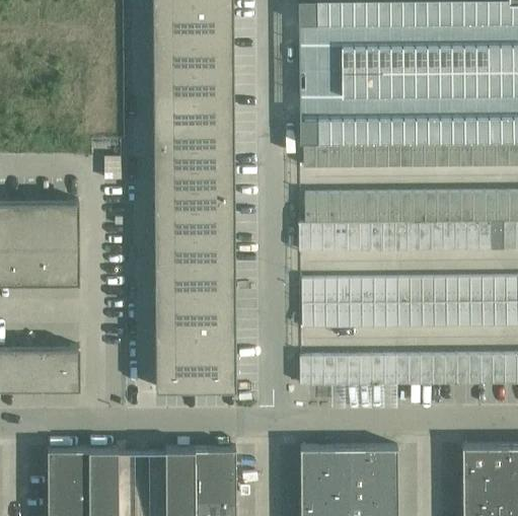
[(152,0),(156,388),(160,388),(160,387),(232,386),(232,388),(236,388),(232,0),(152,0)]
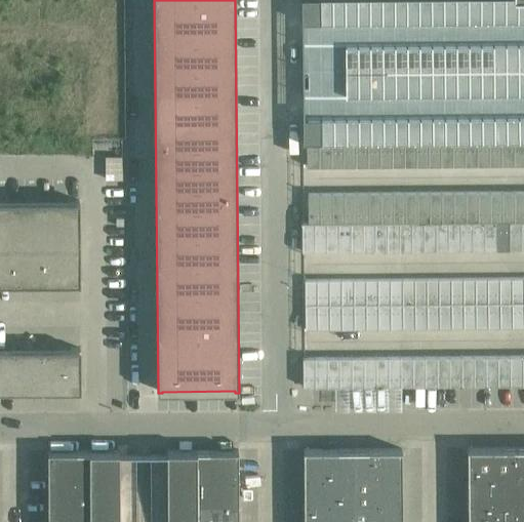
[(523,0),(300,0),(301,24),(523,22),(523,0)]
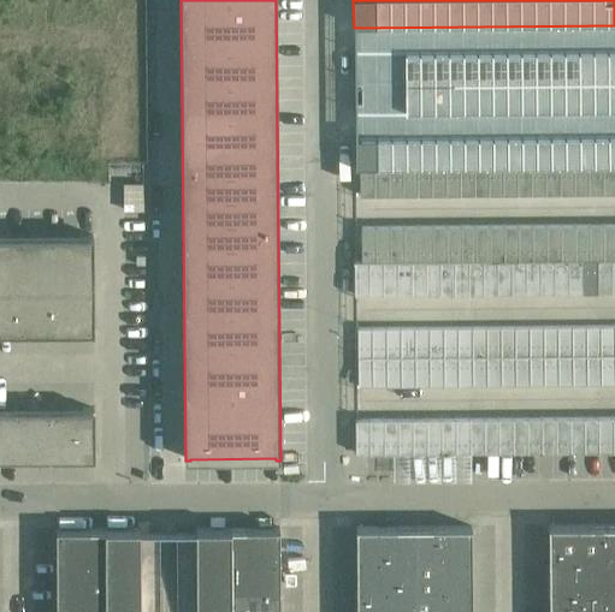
[(614,52),(361,54),(362,113),(614,110),(614,52)]
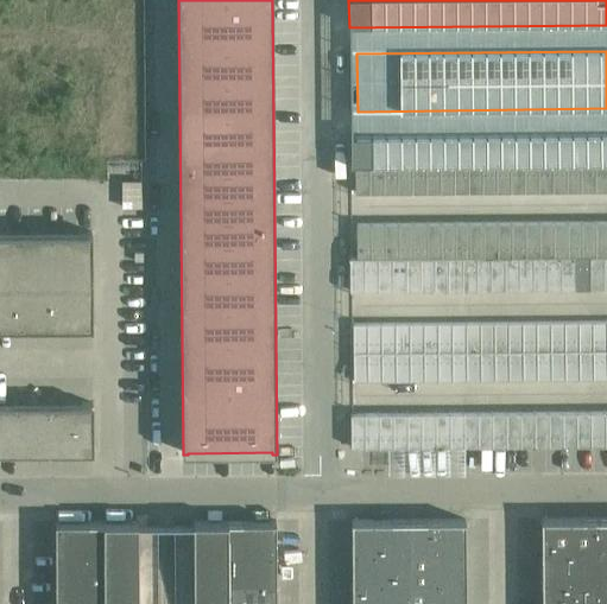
[(606,134),(351,138),(351,166),(355,166),(606,163),(606,134)]
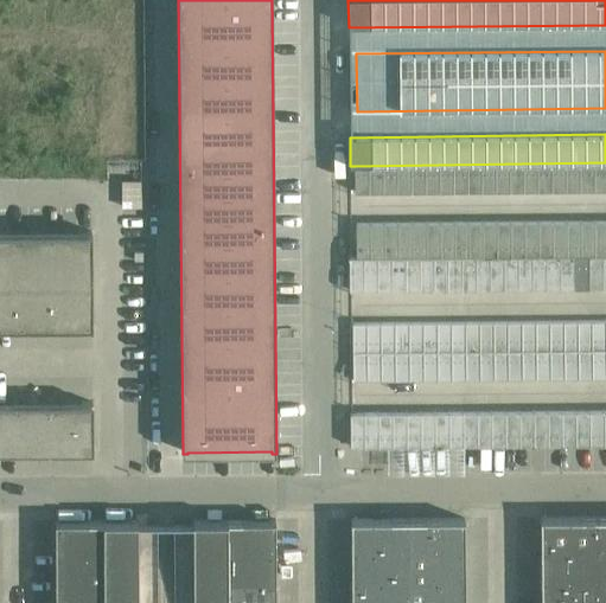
[(552,165),(538,166),(538,194),(553,193),(552,165)]
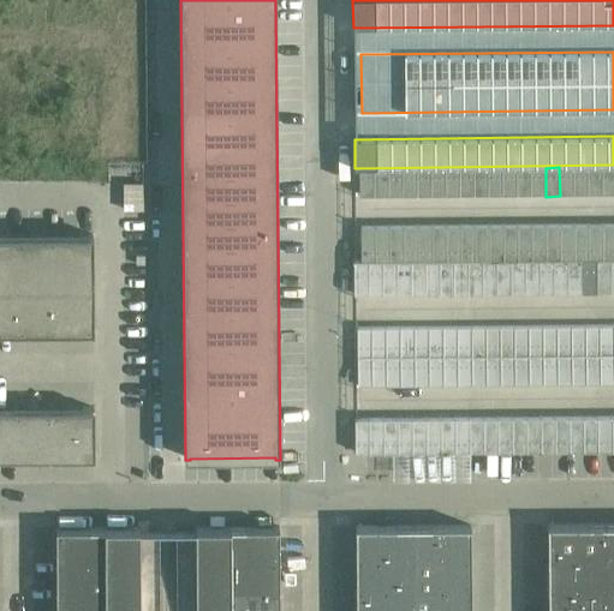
[(573,167),(559,167),(560,196),(573,196),(573,167)]
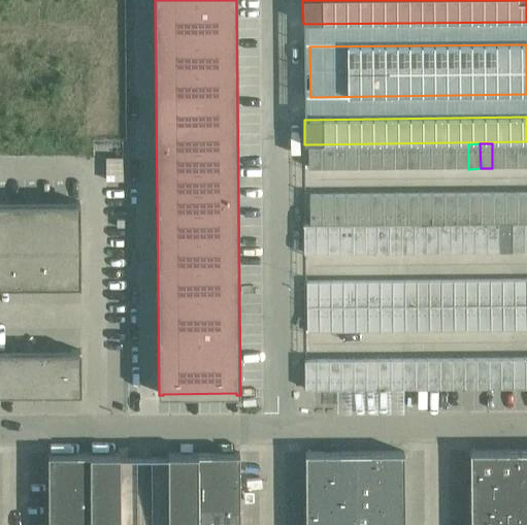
[(504,143),(492,143),(492,168),(504,168),(504,143)]
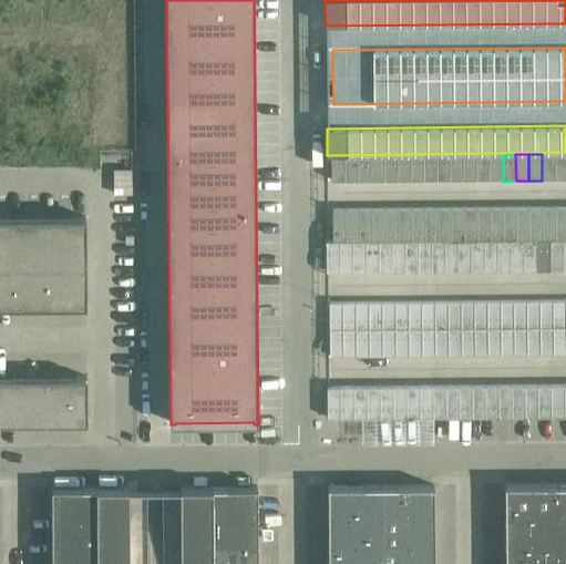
[(555,154),(542,154),(542,181),(555,181),(555,154)]
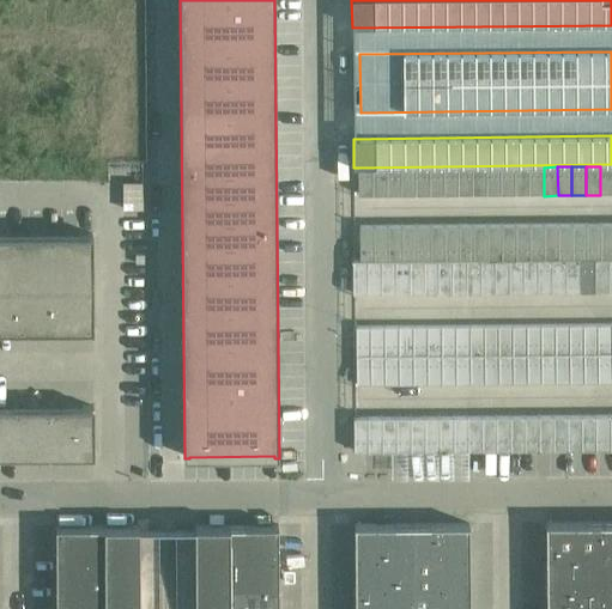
[(611,166),(600,166),(600,195),(611,195),(611,166)]
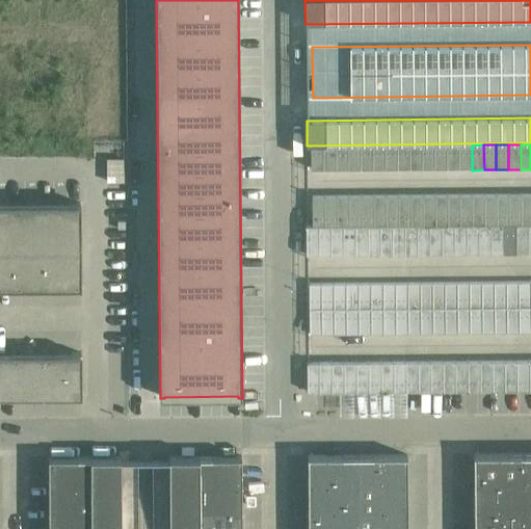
[(361,146),(348,147),(348,170),(361,170),(361,146)]
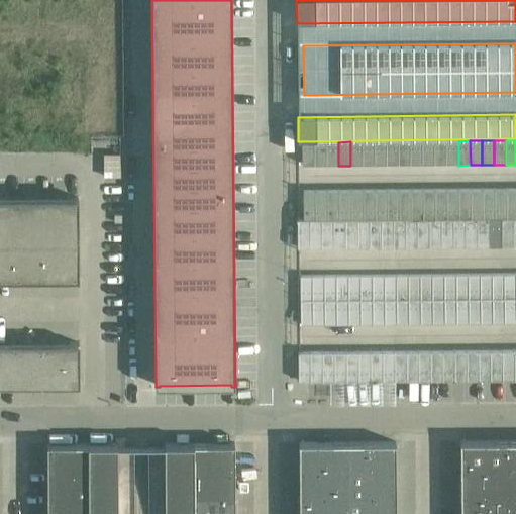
[(363,141),(350,141),(350,166),(363,166),(363,141)]
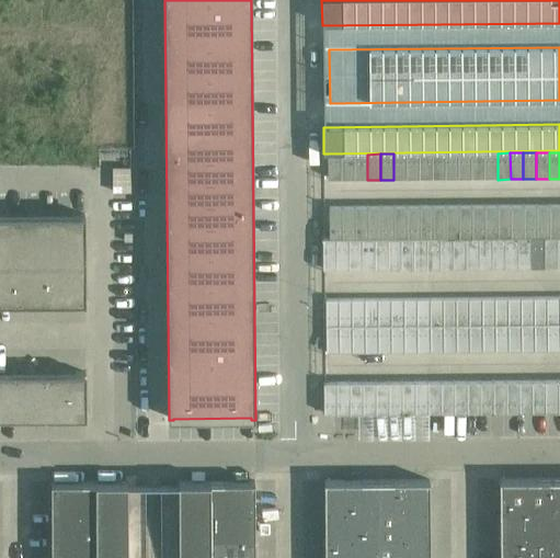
[(406,154),(393,154),(393,180),(407,180),(406,154)]
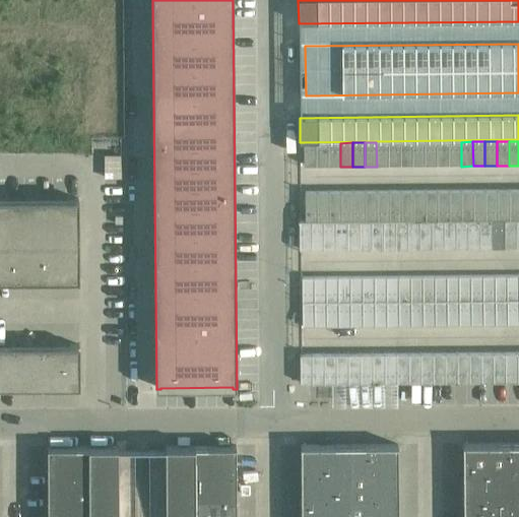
[(388,142),(376,142),(377,167),(389,167),(388,142)]
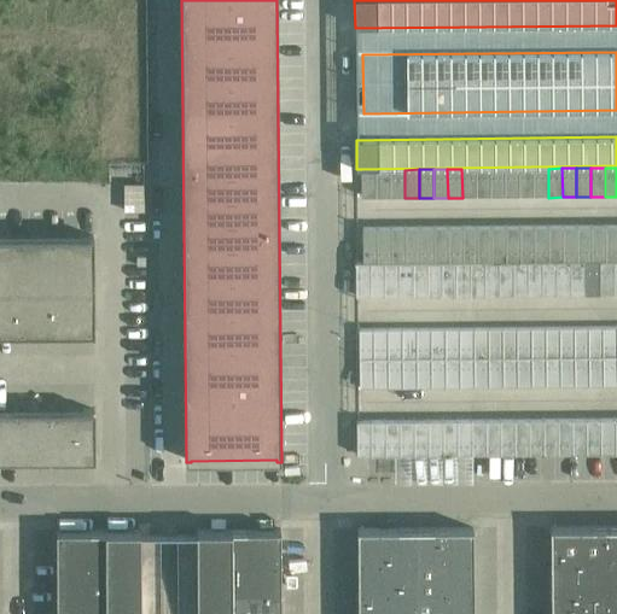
[(476,169),(461,169),(463,198),(476,198),(476,169)]
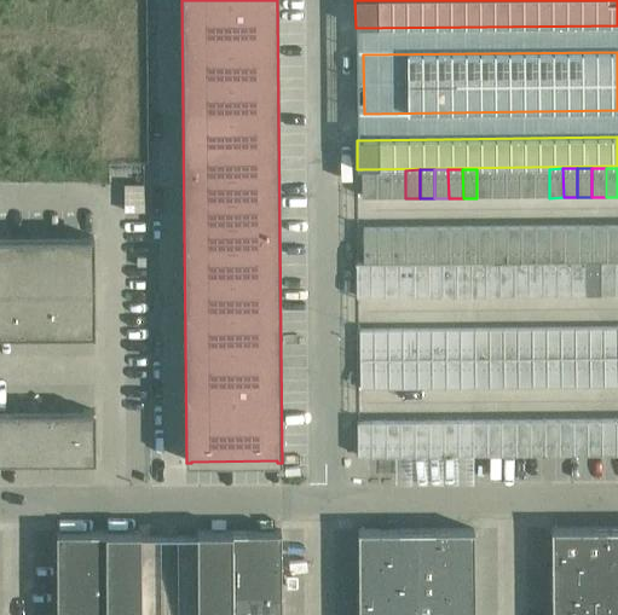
[(491,169),(477,169),(477,198),(491,198),(491,169)]
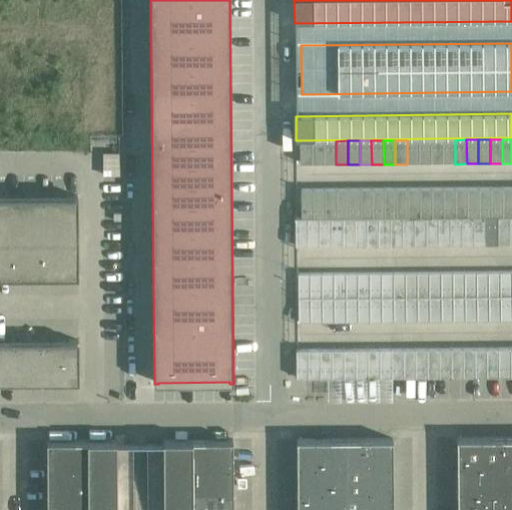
[(419,140),(407,140),(407,164),(419,164),(419,140)]
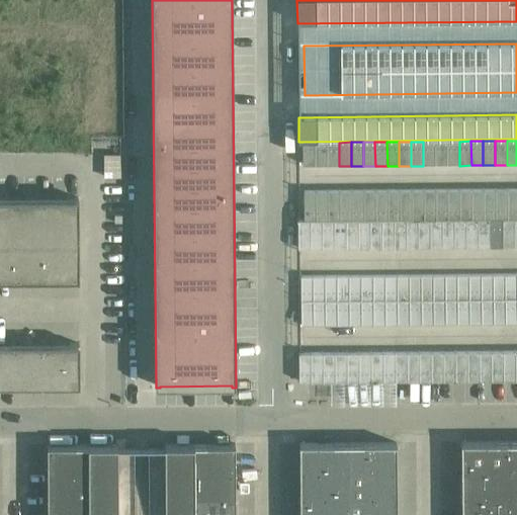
[(435,142),(423,142),(423,166),(435,166),(435,142)]
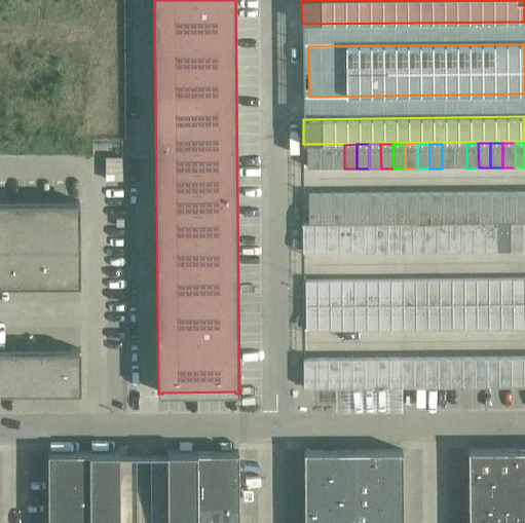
[(454,144),(442,144),(442,169),(454,169),(454,144)]
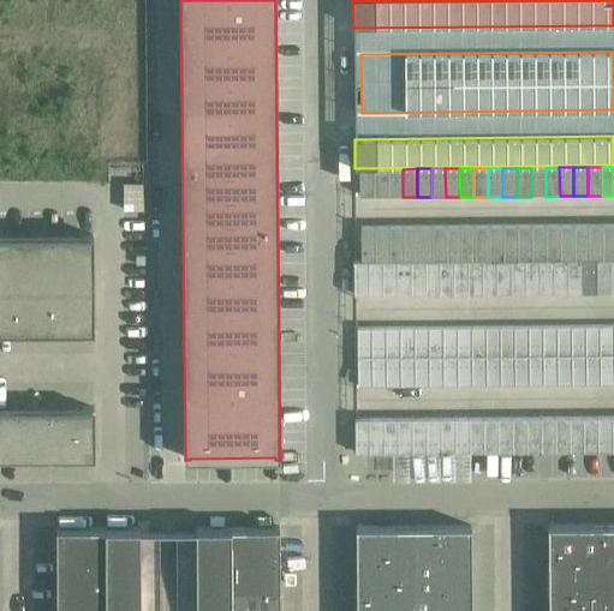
[(546,168),(531,168),(531,197),(546,197),(546,168)]
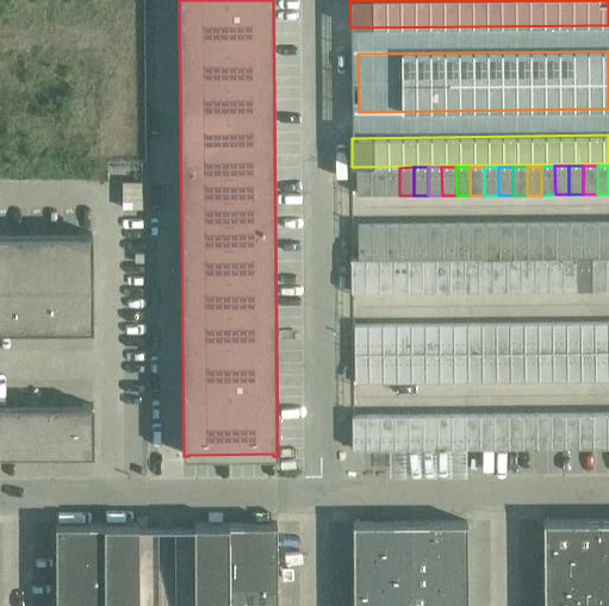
[(371,168),(356,168),(358,197),(371,197),(371,168)]
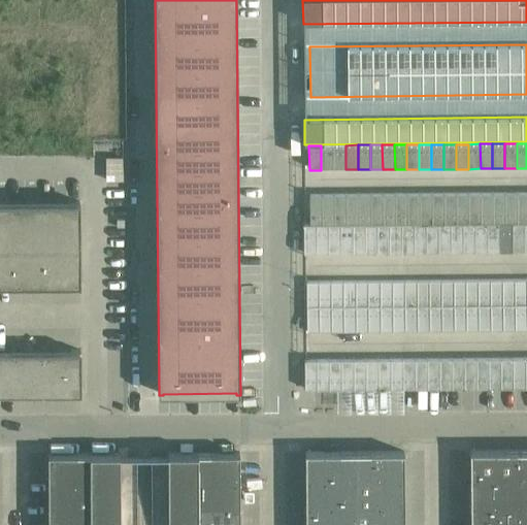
[(333,145),(321,145),(321,170),(333,170),(333,145)]
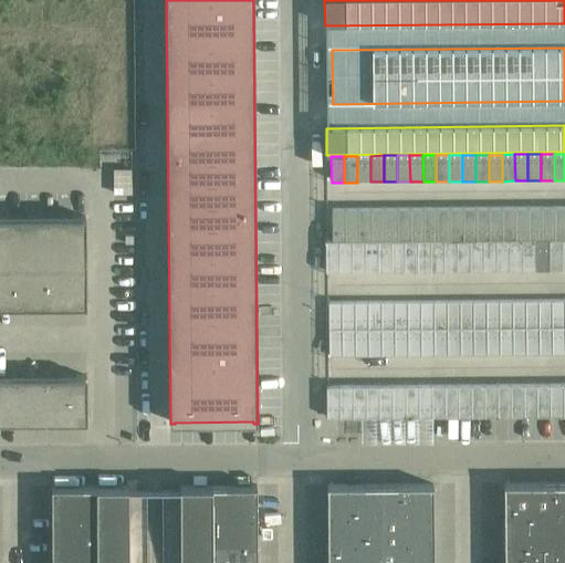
[(370,156),(357,156),(357,183),(370,181),(370,156)]
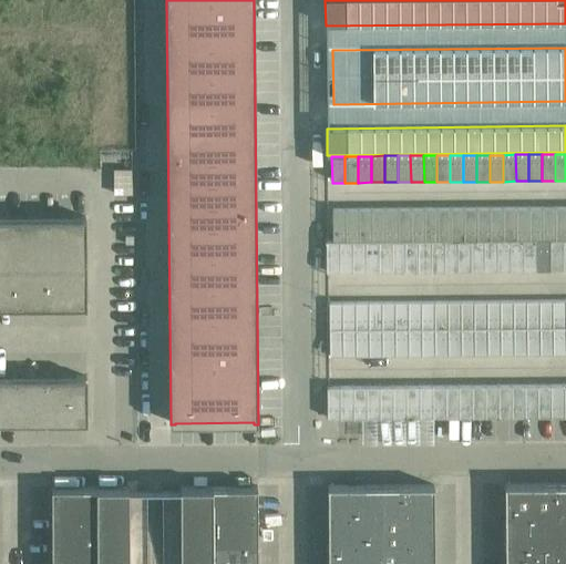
[(565,208),(556,209),(556,241),(565,239),(565,208)]
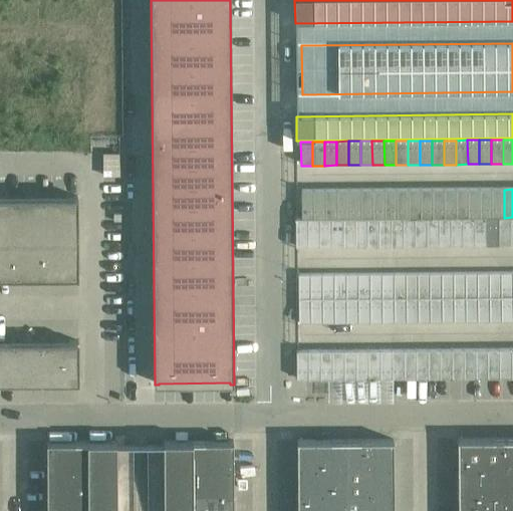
[(433,190),(421,191),(421,218),(433,218),(433,190)]
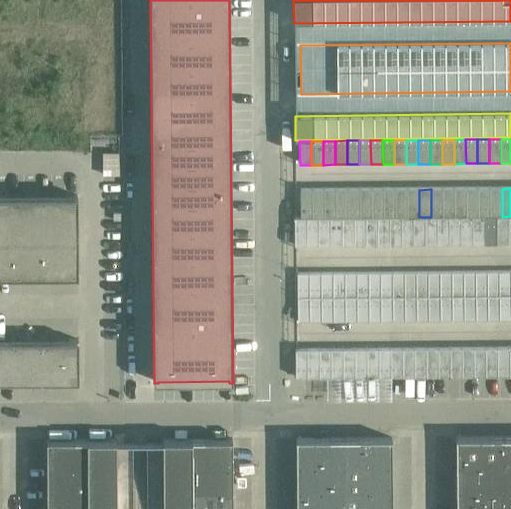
[(443,189),(431,189),(431,217),(443,217),(443,189)]
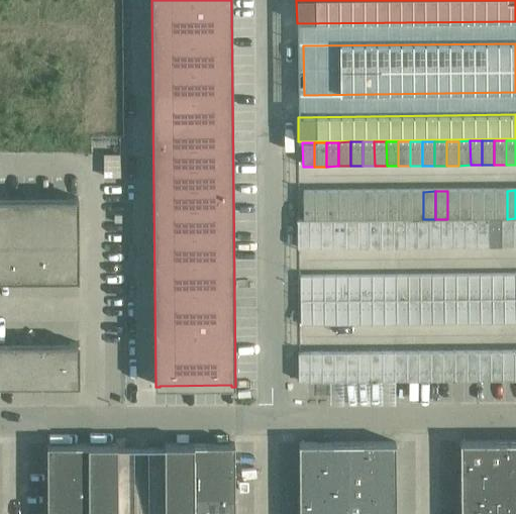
[(458,191),(447,191),(447,219),(459,219),(458,191)]
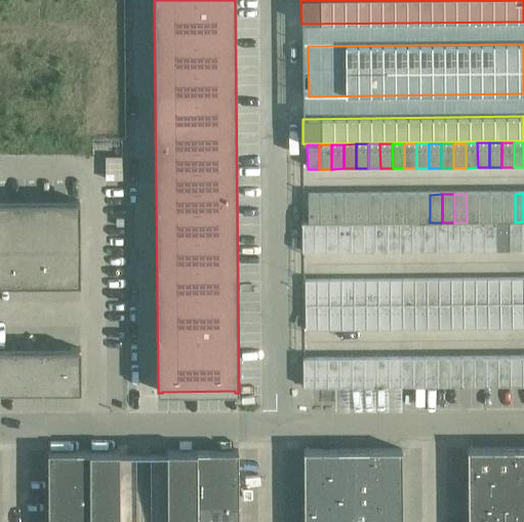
[(478,194),(466,194),(467,223),(479,223),(478,194)]
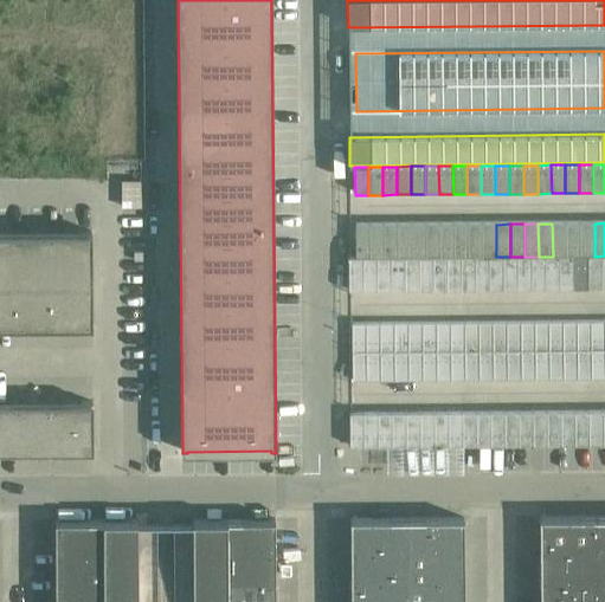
[(566,224),(552,224),(553,257),(566,257),(566,224)]
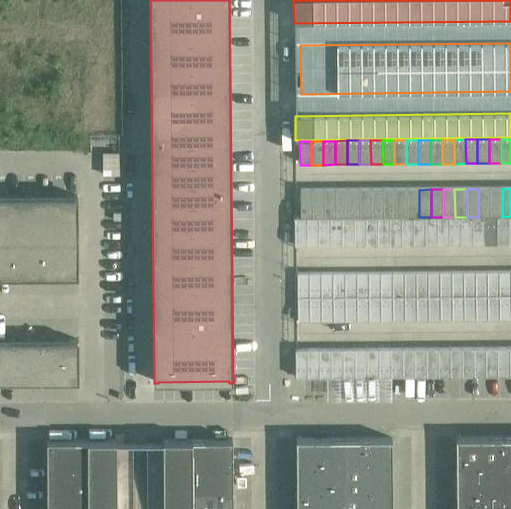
[(490,189),(478,189),(478,217),(490,217),(490,189)]
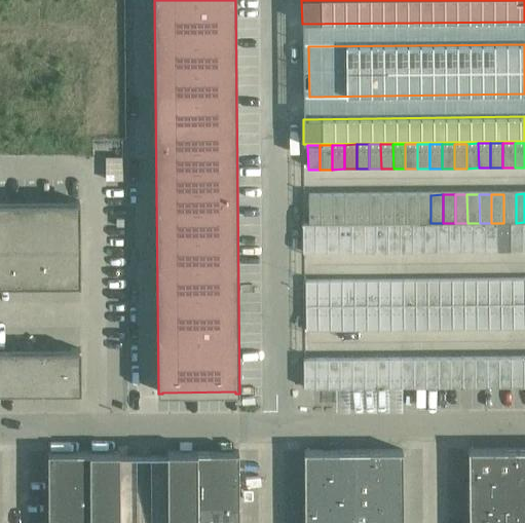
[(516,194),(503,194),(503,223),(516,223),(516,194)]
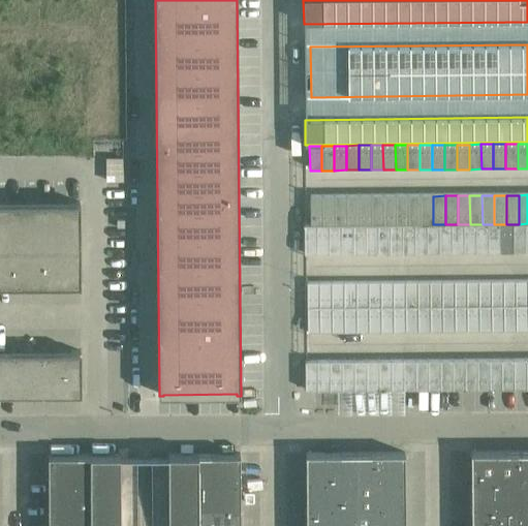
[(335,196),(322,197),(323,225),(335,225),(335,196)]
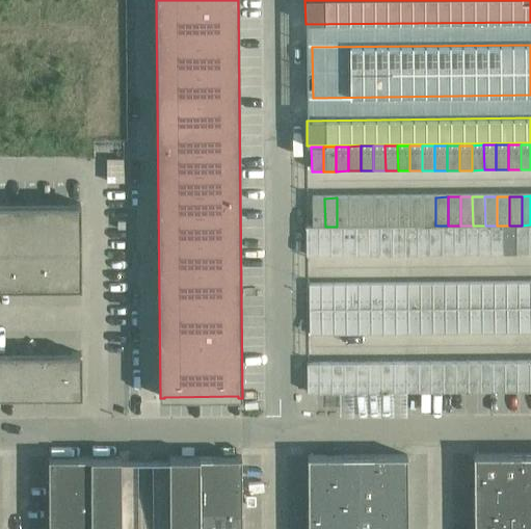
[(349,197),(337,197),(337,227),(349,227),(349,197)]
